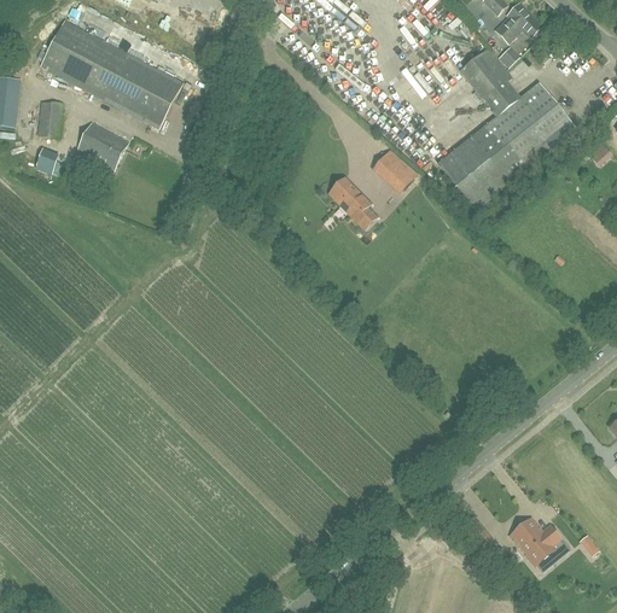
[(483,0),(496,13),(507,4),(504,0),(483,0)]
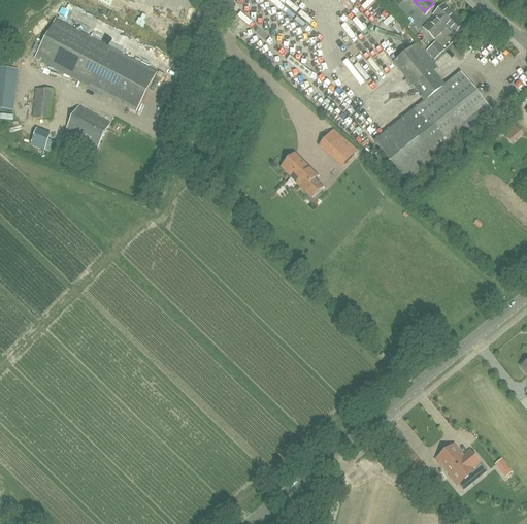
[(433,35),(445,23),(447,25),(450,22),(456,27),(462,21),(443,1),(433,11),(434,12),(423,25),(433,35)]
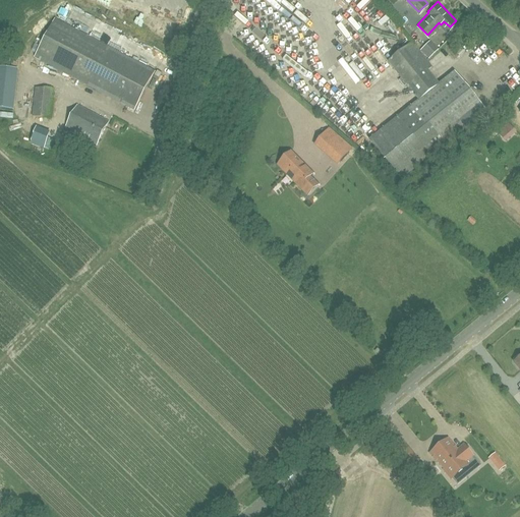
[(372,4),(367,14),(371,16),(377,6),(372,4)]
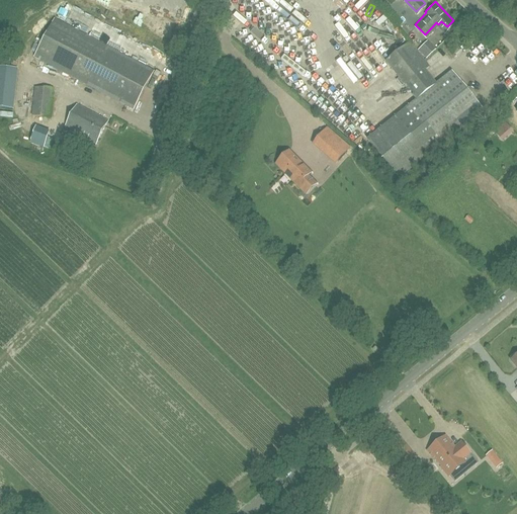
[(380,25),(385,11),(380,9),(375,23),(380,25)]
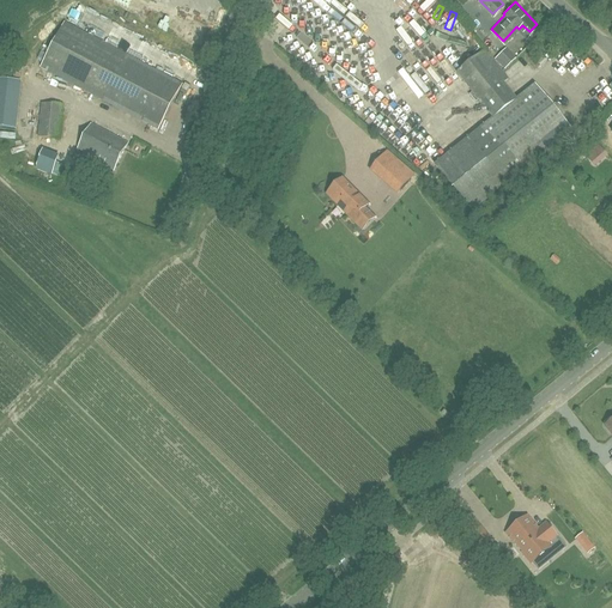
[(181,80),(64,18),(40,64),(157,126),(181,80)]
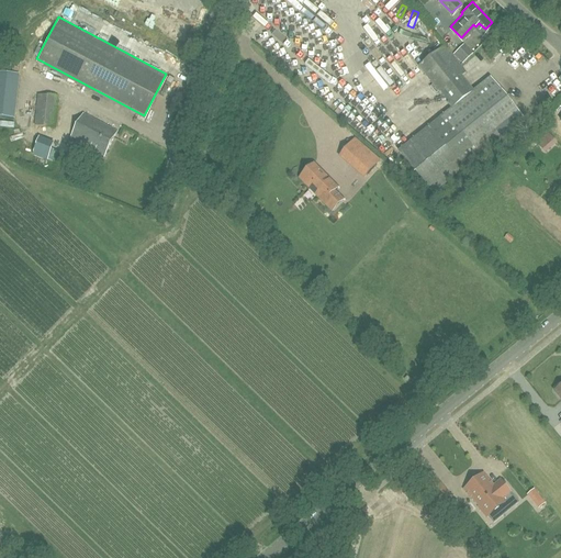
[(429,24),(425,22),(424,24),(417,22),(412,35),(424,40),(429,24)]
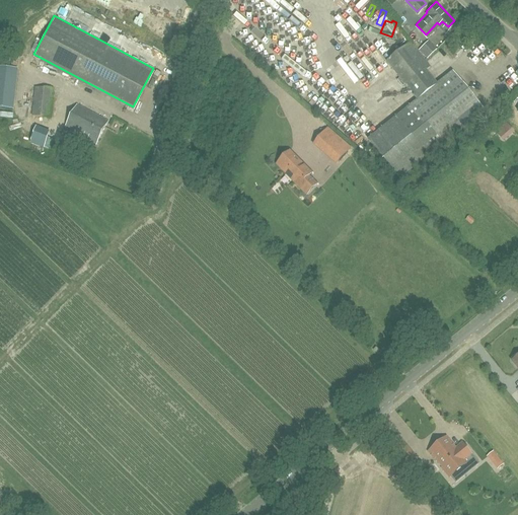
[(418,47),(426,56),(436,46),(428,38),(418,47)]
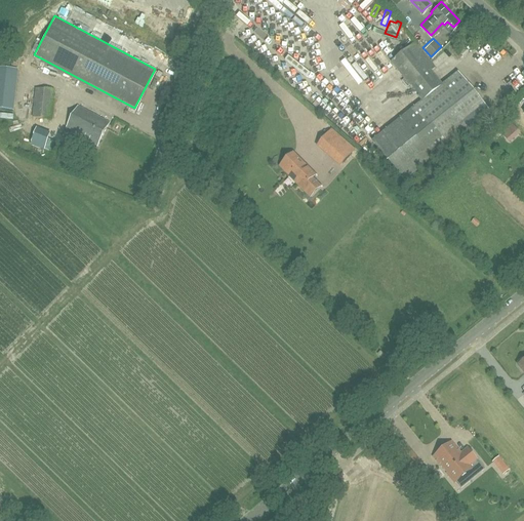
[(354,45),(356,49),(357,48),(363,57),(371,52),(363,39),(354,45)]
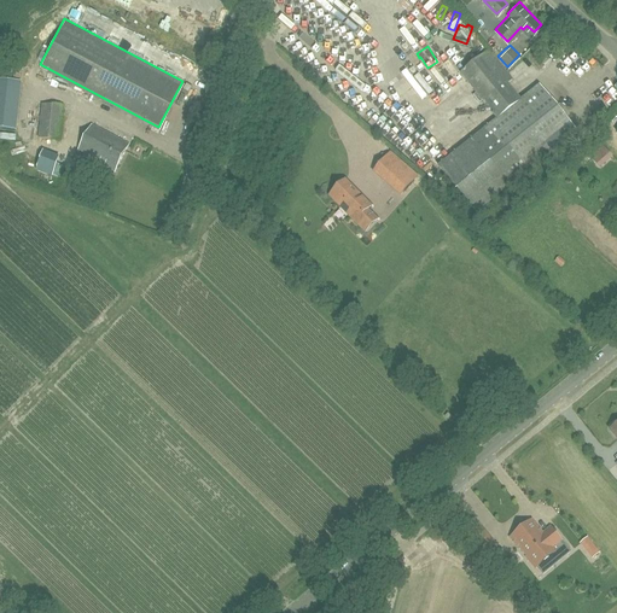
[(488,47),(459,70),(475,89),(472,92),(478,99),(482,97),(506,80),(511,76),(502,64),(496,58),(488,47)]
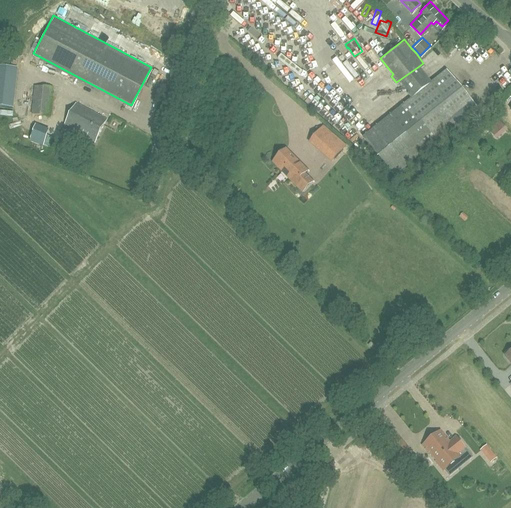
[(130,44),(127,52),(135,55),(138,48),(130,44)]
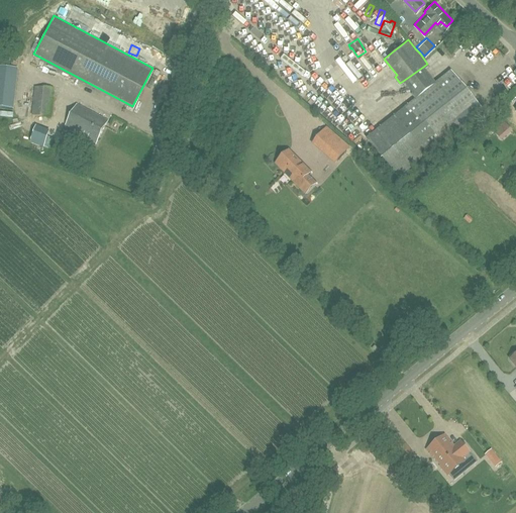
[(303,56),(306,52),(299,47),(296,52),(303,56)]
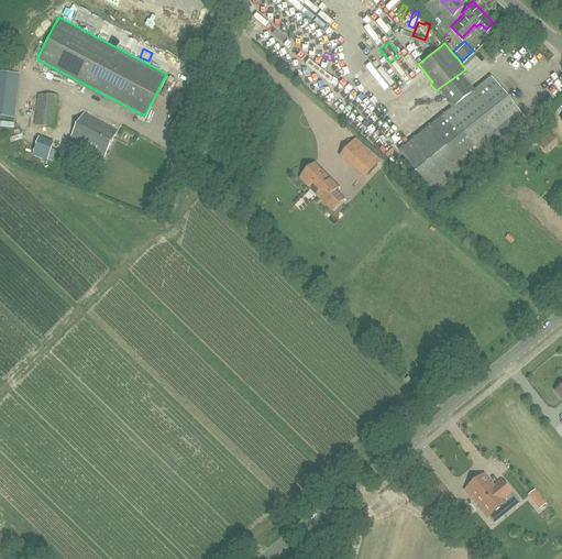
[(389,84),(375,65),(377,63),(368,52),(354,64),(366,78),(367,77),(374,87),(379,83),(384,88),(389,84)]
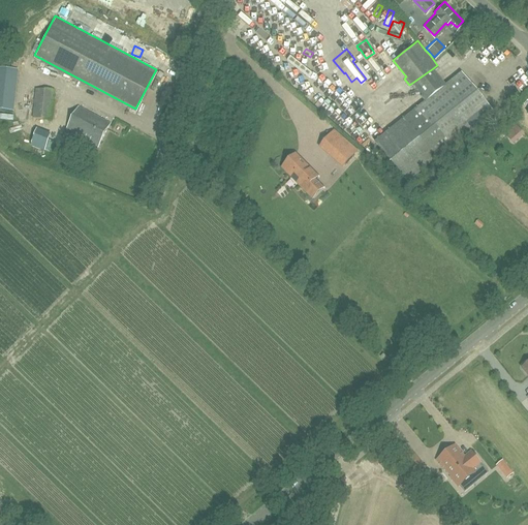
[(0,106),(13,109),(19,67),(0,64),(0,106)]
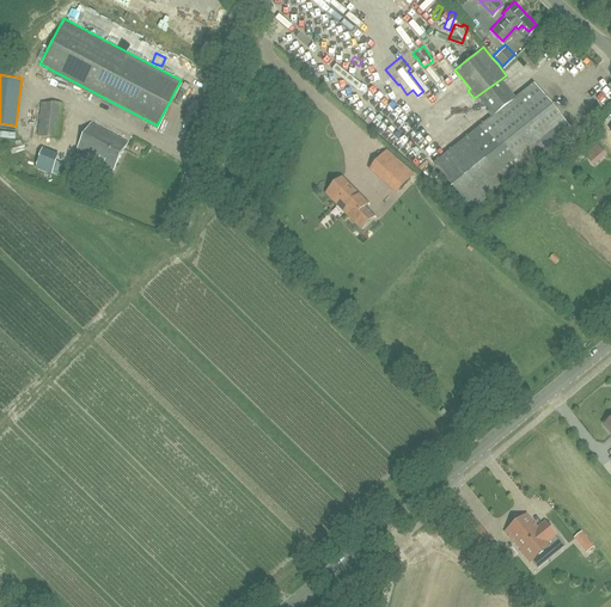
[(492,115),(433,161),(471,207),(570,128),(532,81),(514,96),(492,115)]
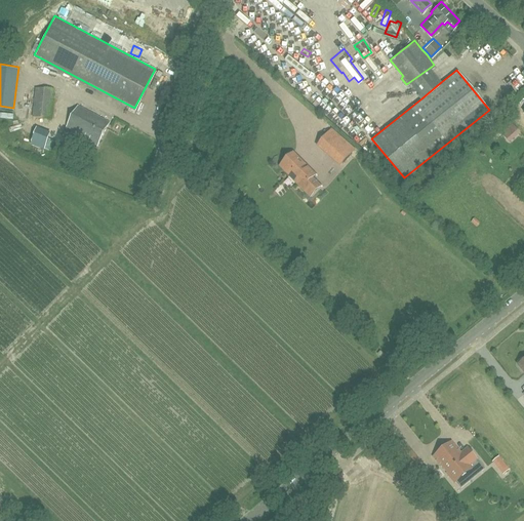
[(50,116),(52,86),(34,85),(31,114),(50,116)]
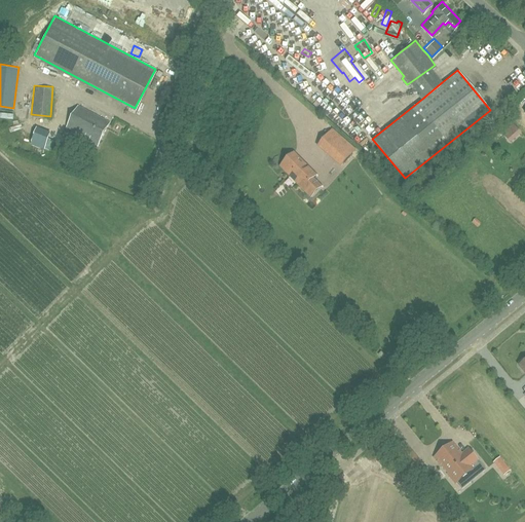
[(62,103),(55,113),(61,116),(67,105),(62,103)]
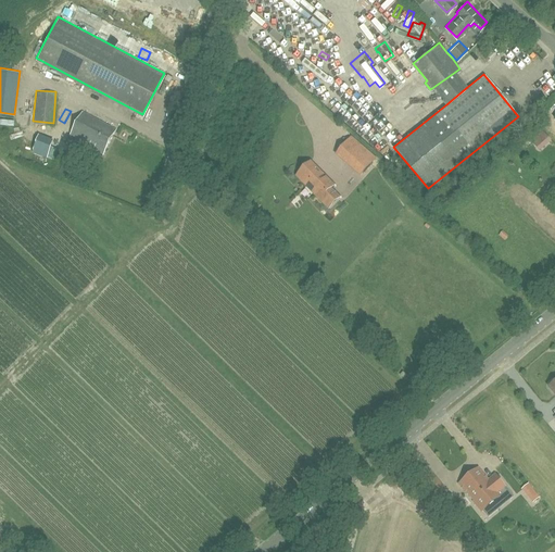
[(102,151),(111,135),(115,126),(82,109),(64,141),(71,145),(75,137),(102,151)]
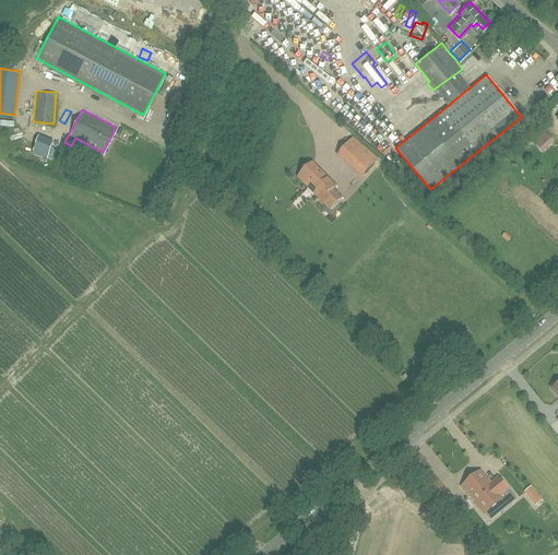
[(357,127),(364,122),(360,117),(354,121),(357,127)]
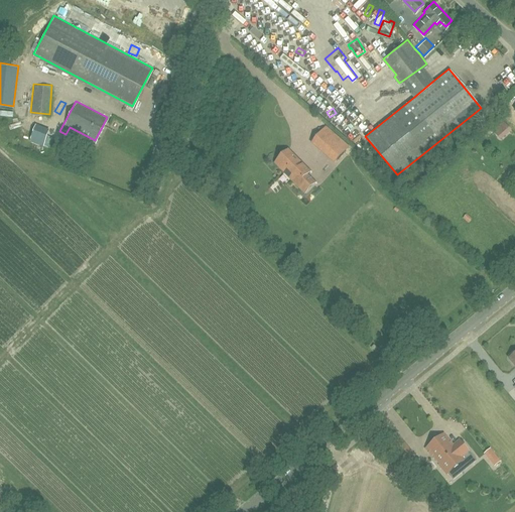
[(342,132),(357,124),(355,121),(365,116),(362,109),(337,122),(342,132)]
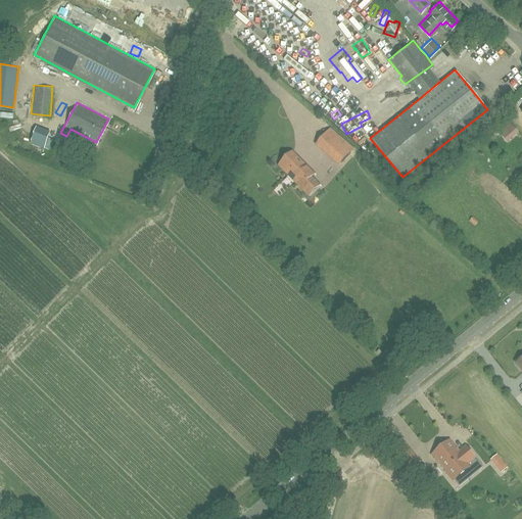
[(371,130),(360,138),(362,141),(381,128),(375,119),(368,124),(371,130)]
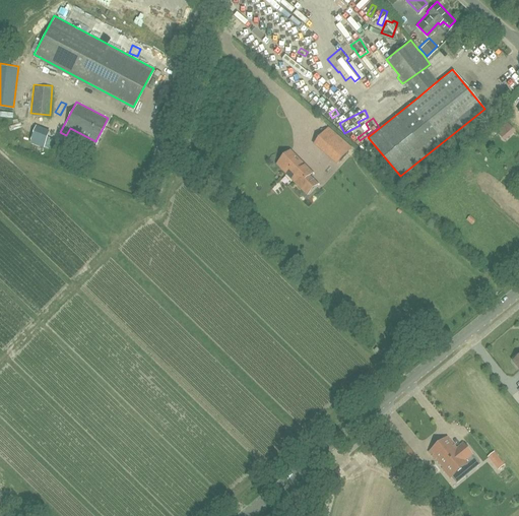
[(47,134),(49,128),(25,119),(18,135),(51,148),(56,138),(47,134)]
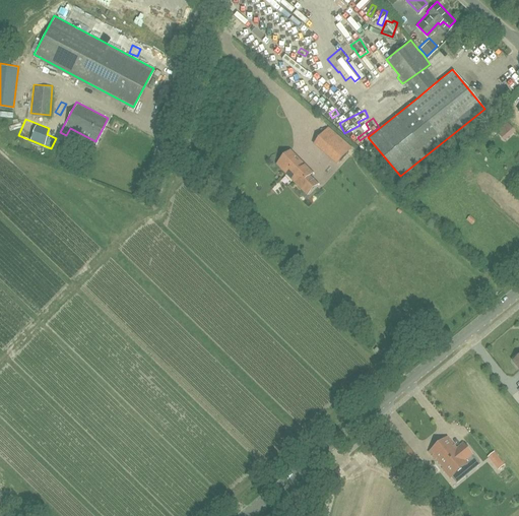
[(507,119),(495,129),(504,138),(515,128),(507,119)]
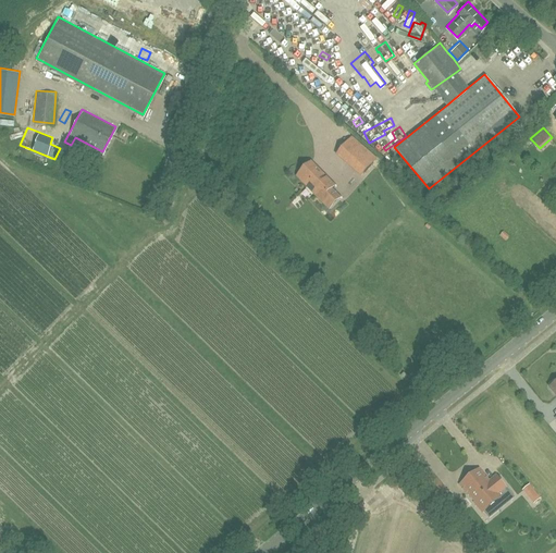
[(359,150),(371,161),(375,156),(363,146),(359,150)]
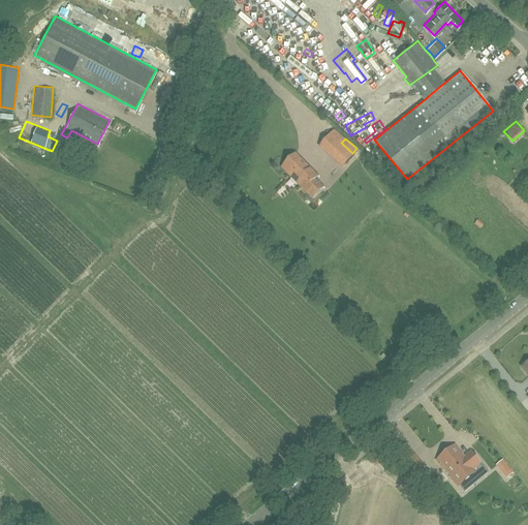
[(293,154),(284,163),(291,172),(297,167),(303,174),(299,179),(312,192),(322,183),(314,176),(317,173),(298,153),(296,155),(293,154)]
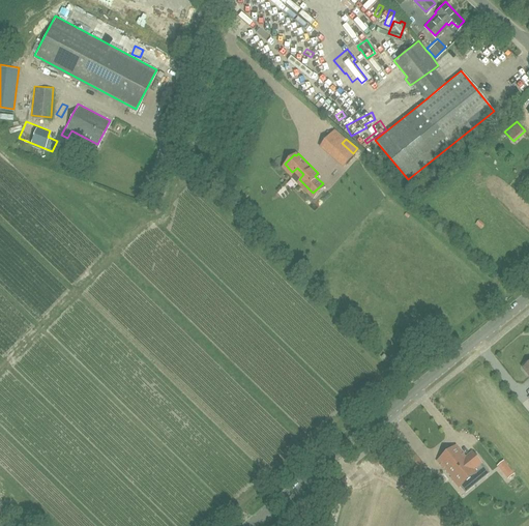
[(482,226),(486,220),(479,217),(476,223),(482,226)]
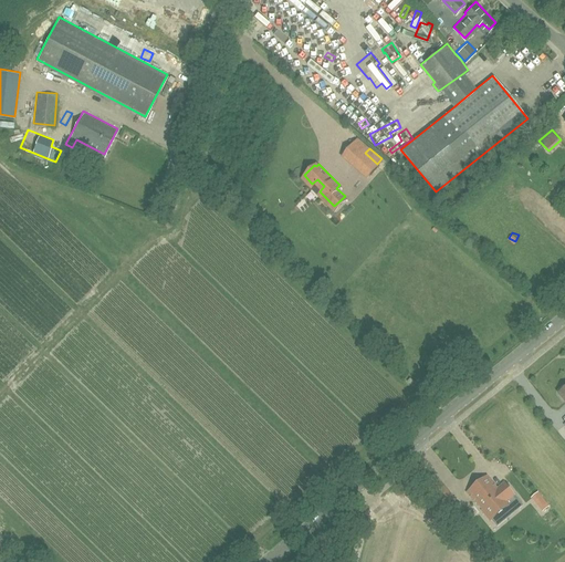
[(473,484),(467,489),(489,518),(495,512),(500,517),(514,506),(510,500),(516,495),(504,480),(497,486),(485,474),(479,479),(473,484)]
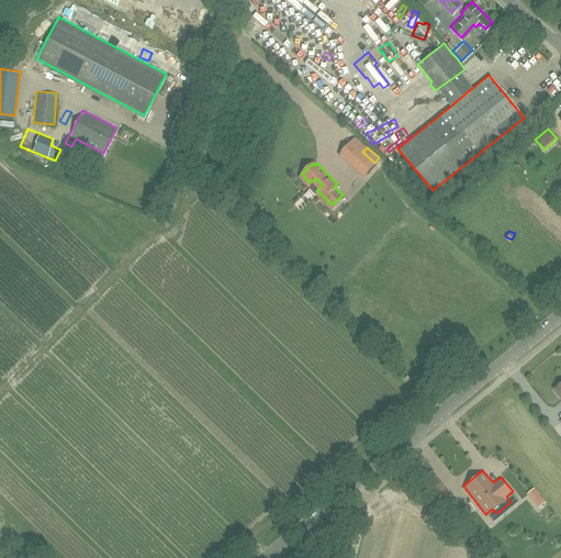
[(534,486),(527,491),(534,498),(539,493),(534,486)]
